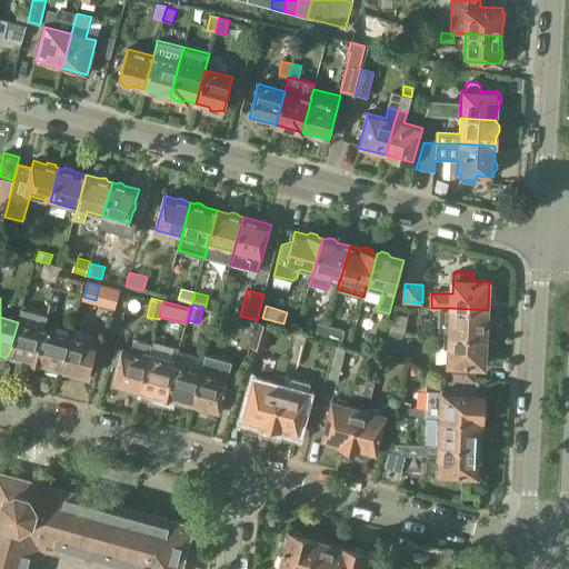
[(438,335),(441,336),(450,336),(486,338),(488,310),(451,308),(440,308),(439,326),(438,335)]
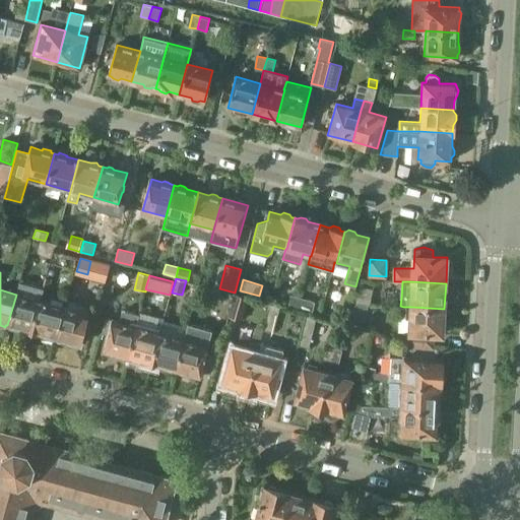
[(360,286),(355,303),(370,306),(373,289),(360,286)]
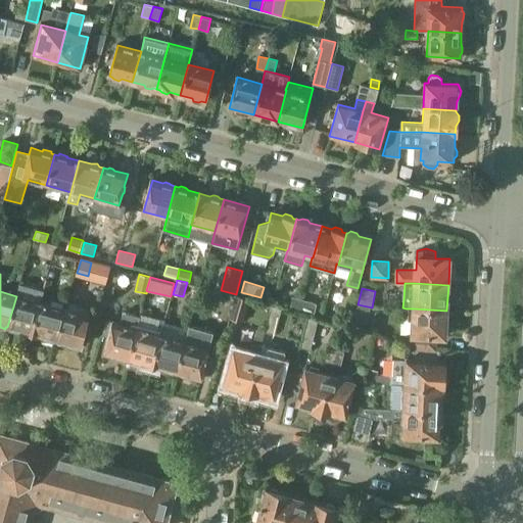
[(16,296),(7,327),(10,328),(9,330),(20,333),(21,331),(32,334),(40,302),(16,296)]
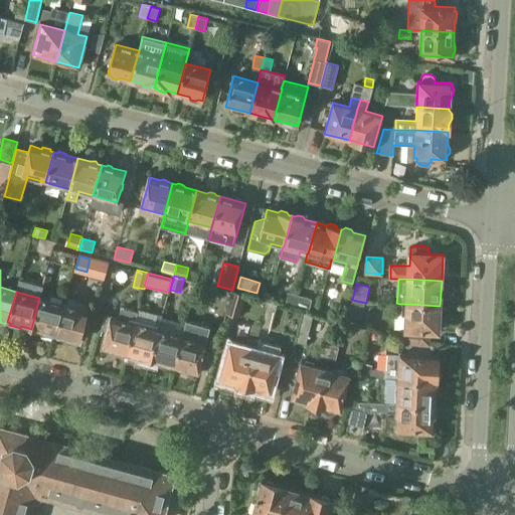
[(244,295),(233,293),(228,314),(239,317),(244,295)]
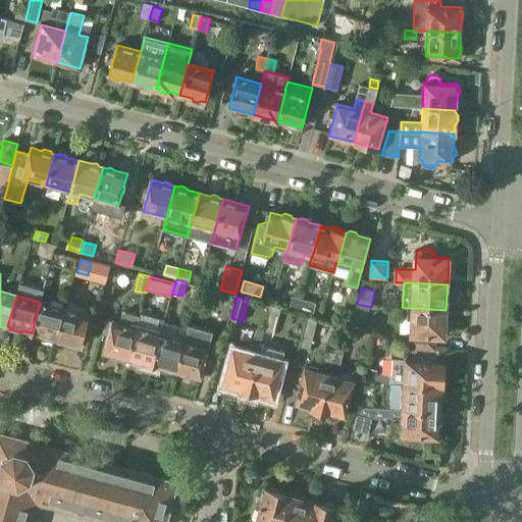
[(289,309),(298,311),(298,310),(301,299),(293,297),(289,309)]
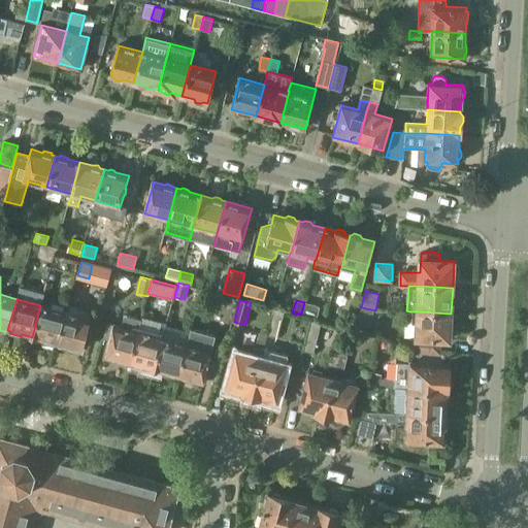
[(304,302),(301,314),(301,315),(317,318),(320,306),(304,302)]
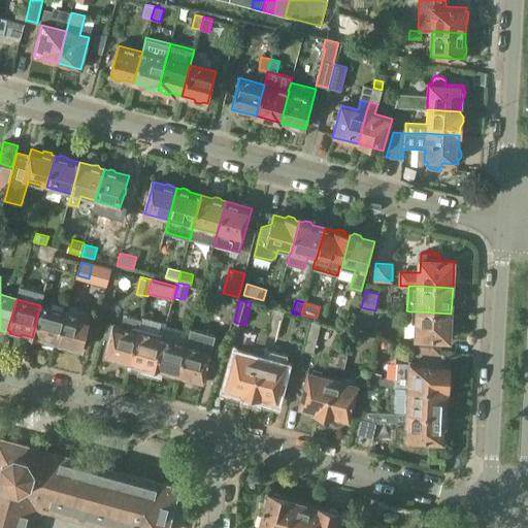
[(54,342),(57,343),(65,311),(40,305),(32,337),(42,339),(42,342),(54,345),(54,342)]
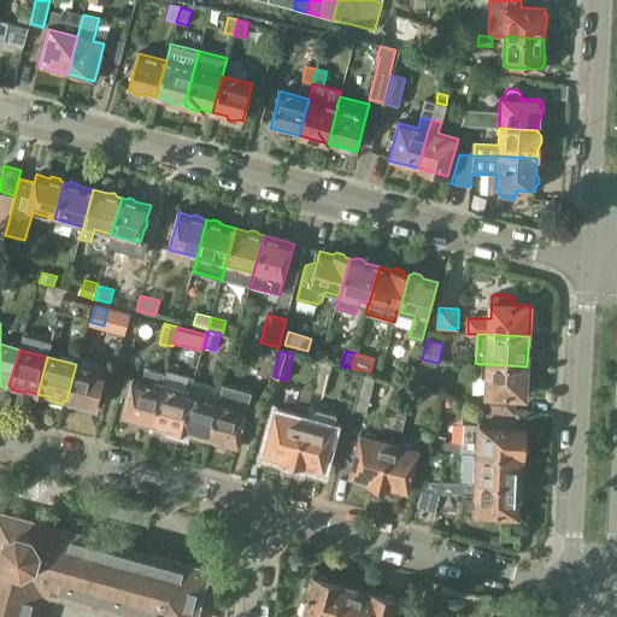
[(331,364),(319,362),(317,370),(329,374),(331,364)]
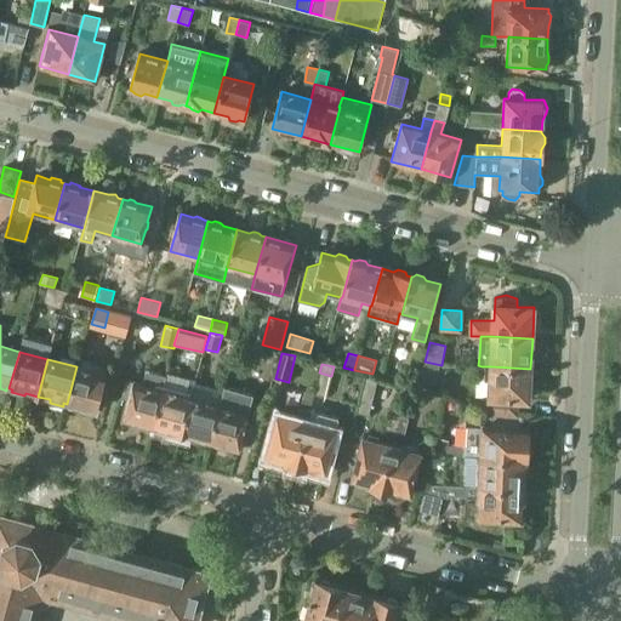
[(482,366),(478,365),(467,365),(467,376),(480,379),(482,366)]
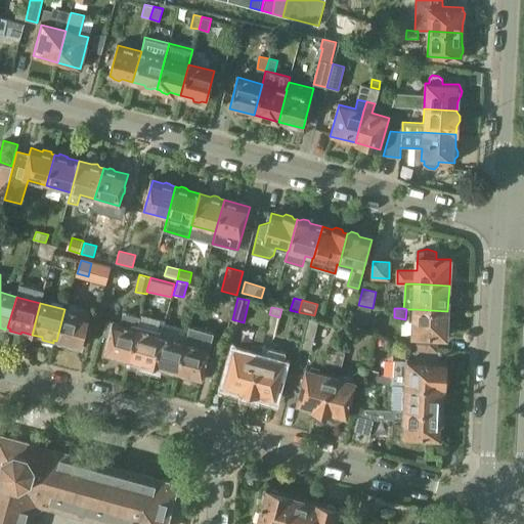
[(89,316),(64,309),(56,341),(58,342),(58,344),(69,347),(70,345),(81,347),(84,334),(85,335),(87,329),(86,329),(89,316)]
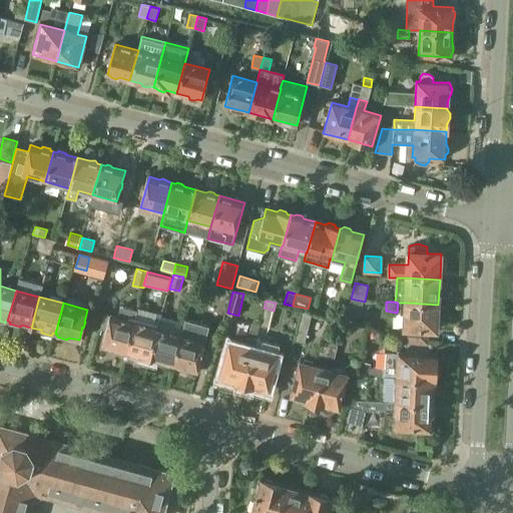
[(437,330),(438,305),(406,303),(405,328),(399,328),(398,342),(406,343),(428,344),(429,330),(437,330)]
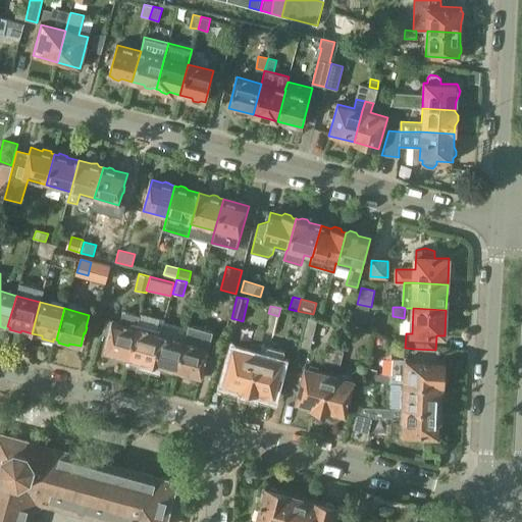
[(127,359),(137,327),(139,315),(122,311),(119,323),(112,321),(109,333),(108,333),(106,338),(107,338),(104,352),(116,356),(118,358),(121,358),(124,358),(127,359)]
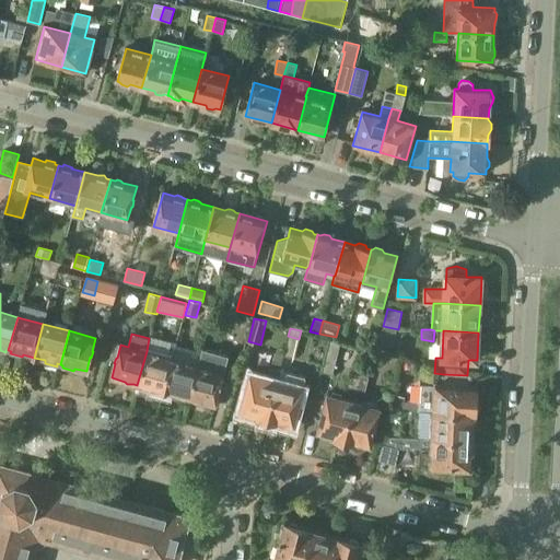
[(147,351),(137,385),(141,386),(140,387),(151,391),(151,388),(163,392),(173,359),(163,356),(167,339),(150,335),(149,338),(147,351)]
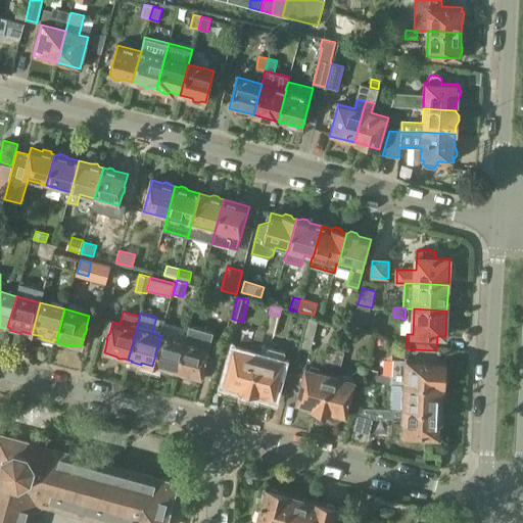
[(307,318),(304,331),(315,334),(318,320),(307,318)]
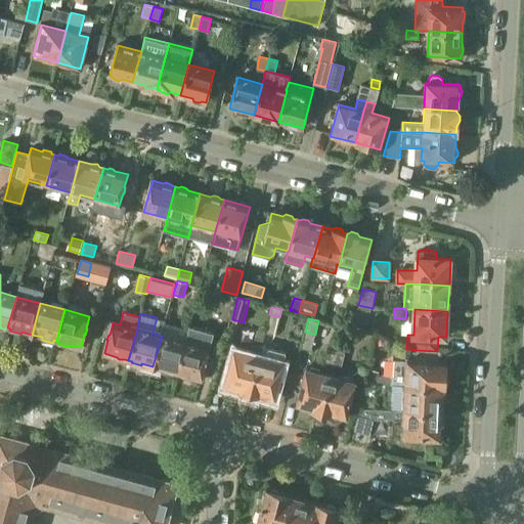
[(249,392),(267,323),(261,322),(259,331),(257,330),(254,342),(252,342),(250,354),(234,350),(225,385),(226,386),(227,388),(237,391),(238,389),(239,389),(239,390),(249,392)]
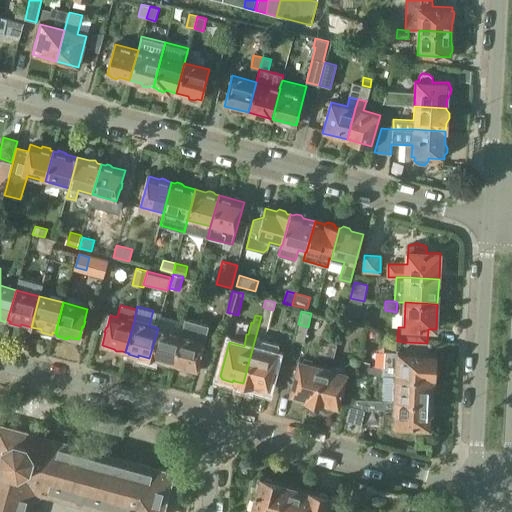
[(261,316),(243,383),(253,386),(253,385),(255,386),(256,388),(262,389),(264,388),(267,389),(279,343),(264,339),(269,319),(261,316)]
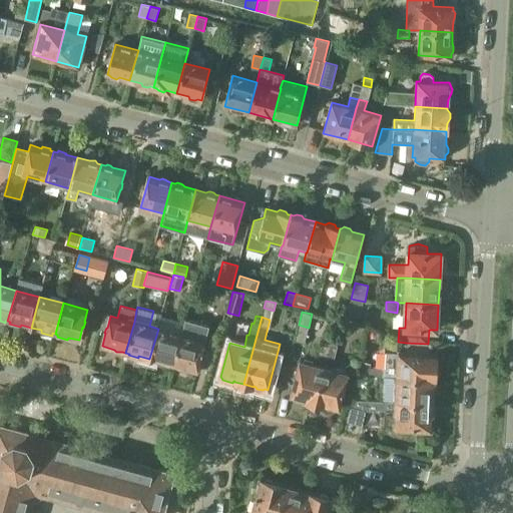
[(158,329),(149,359),(161,362),(163,364),(166,365),(169,364),(173,365),(181,335),(158,329)]
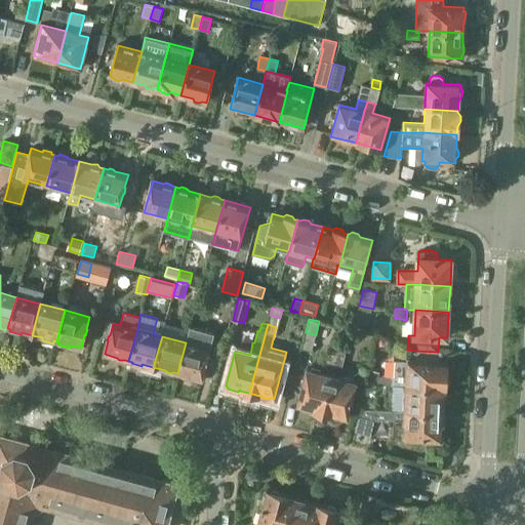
[(186,342),(177,373),(180,374),(180,376),(190,378),(190,377),(202,380),(203,375),(205,367),(206,367),(208,362),(207,361),(208,357),(209,352),(223,354),(227,341),(212,336),(209,349),(186,342)]
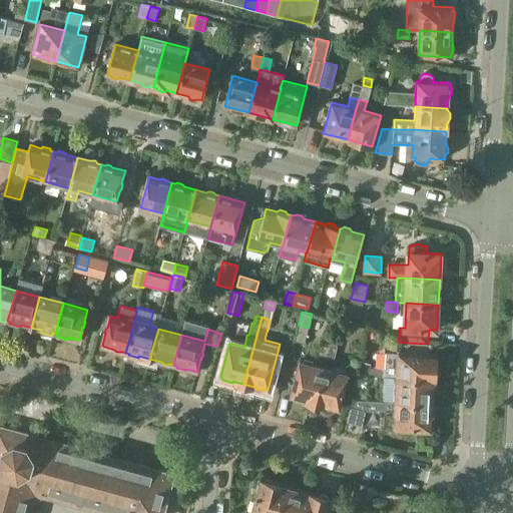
[(332,333),(330,344),(326,358),(334,360),(341,336),(332,333)]
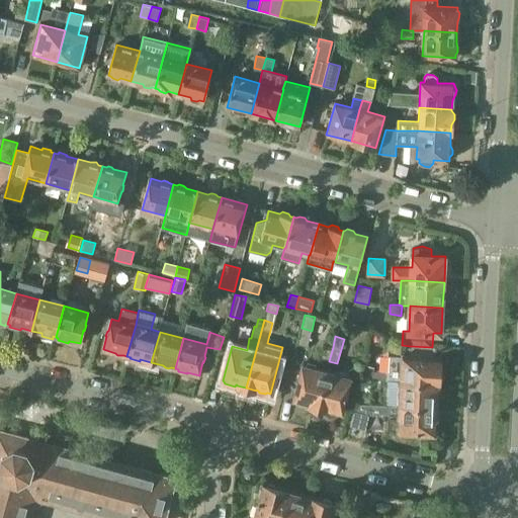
[(322,359),(329,361),(333,347),(326,345),(322,359)]
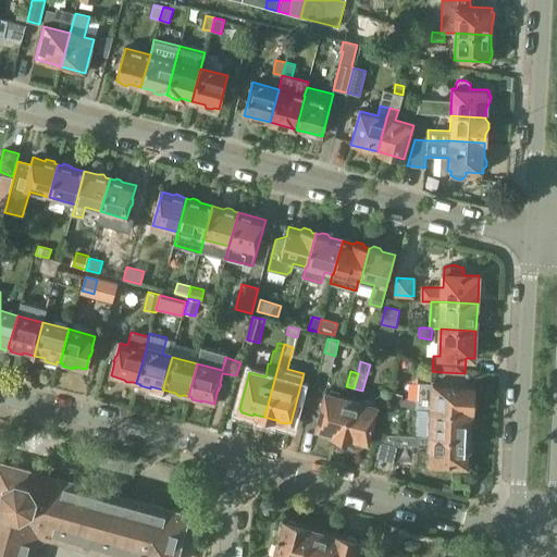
[(441,372),(441,385),(463,386),(465,373),(441,372)]
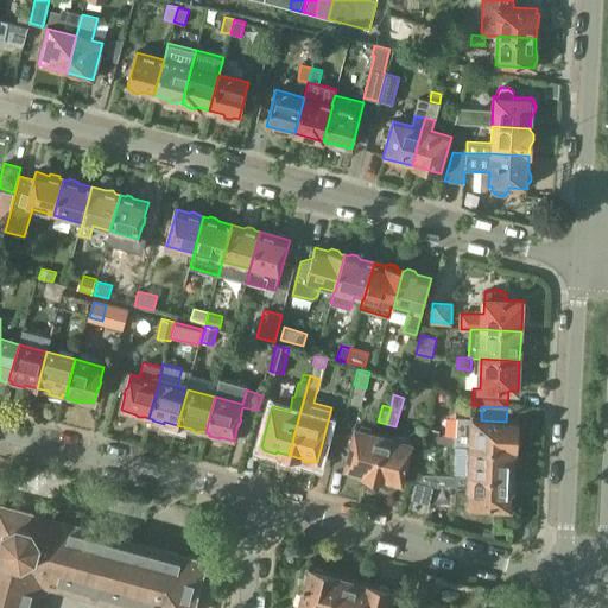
[(238,425),(235,435),(248,437),(253,417),(241,413),(240,418),(241,419),(239,425),(238,425)]
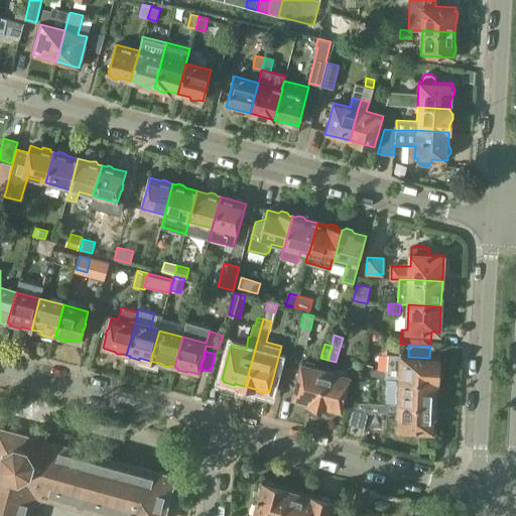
[(435,381),(435,382),(437,382),(438,358),(429,358),(408,357),(400,356),(388,355),(387,371),(386,371),(372,370),(373,366),(362,363),(359,374),(369,377),(371,373),(370,378),(385,379),(391,379),(399,379),(435,381)]
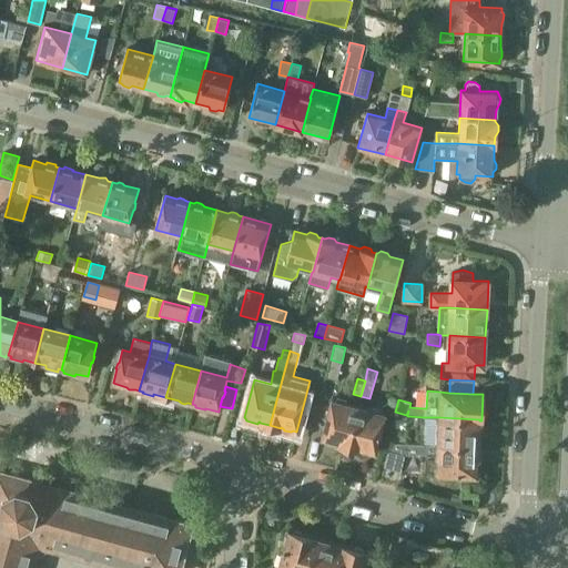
[(348,446),(358,407),(332,399),(322,438),(325,439),(327,442),(333,444),(336,442),(337,443),(348,446)]
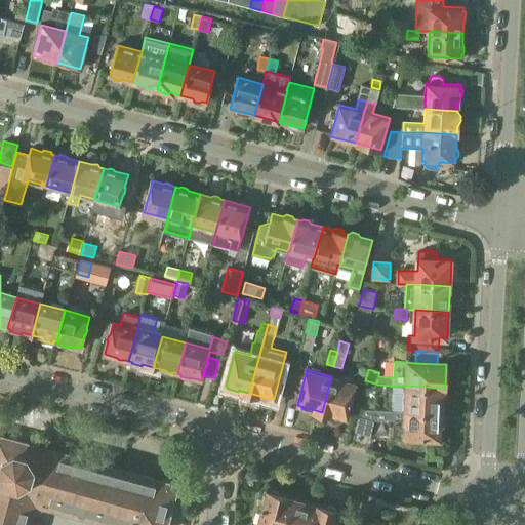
[(331,376),(322,412),(331,415),(331,414),(333,414),(334,417),(340,418),(342,417),(347,418),(356,382),(331,376)]
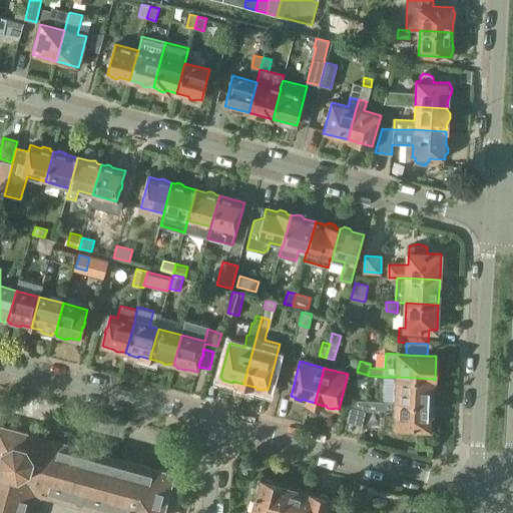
[(433,379),(397,377),(389,377),(383,377),(382,401),(396,402),(432,403),(433,380),(433,379)]
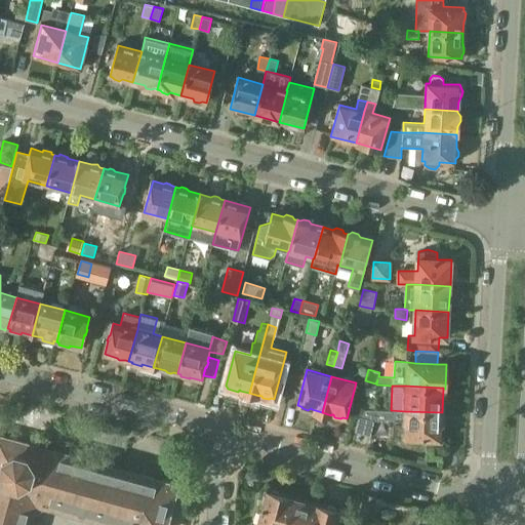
[(360,409),(355,432),(370,436),(374,419),(390,420),(390,419),(390,410),(360,409)]
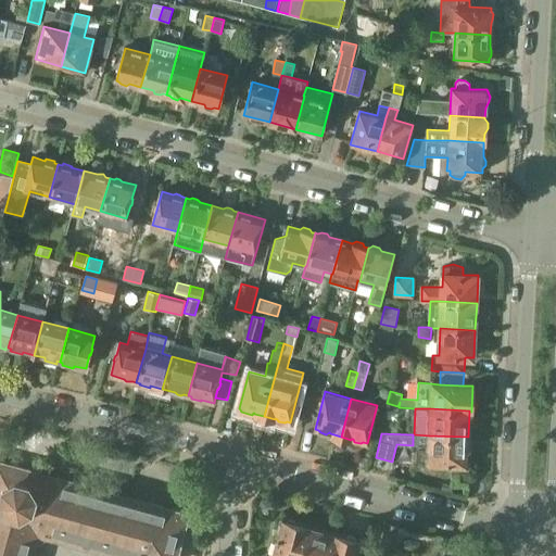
[(467,465),(468,437),(429,436),(414,434),(413,434),(413,444),(416,444),(416,462),(427,463),(431,464),(433,465),(440,465),(441,464),(467,465)]
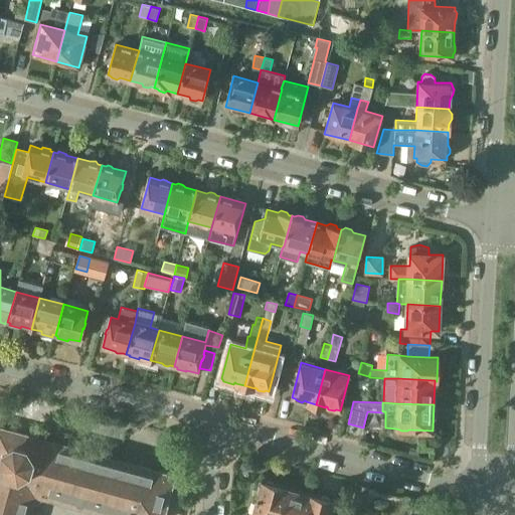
[(161,514),(172,475),(118,461),(0,430),(0,514),(27,514),(33,491),(123,514),(161,514)]
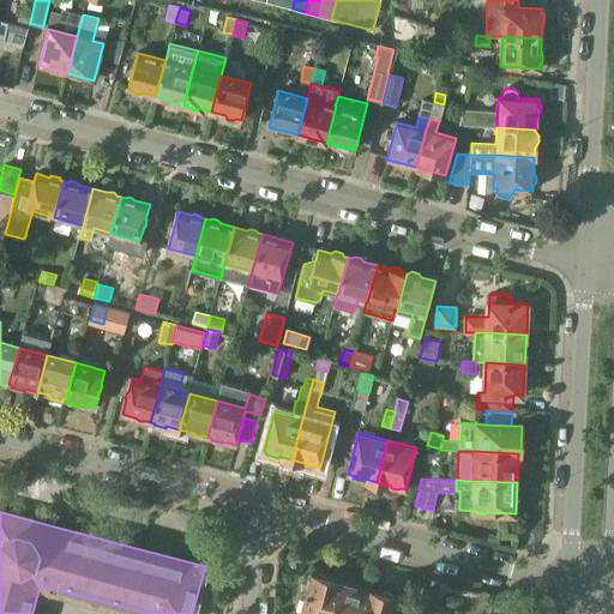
[(288,553),(287,558),(289,560),(294,561),(298,559),(298,554),(295,551),(290,551),(288,553)]
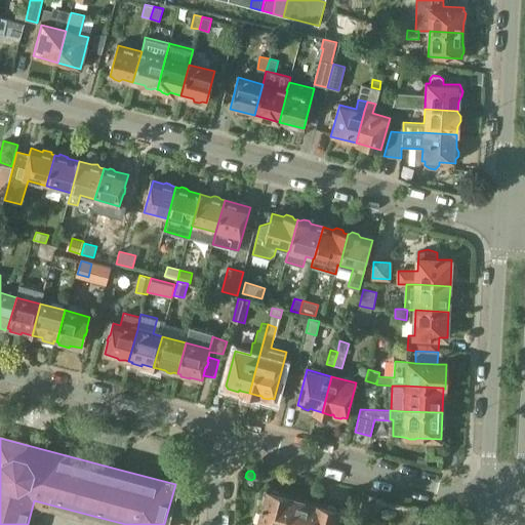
[(283,524),(290,498),(267,492),(258,524),(283,524)]
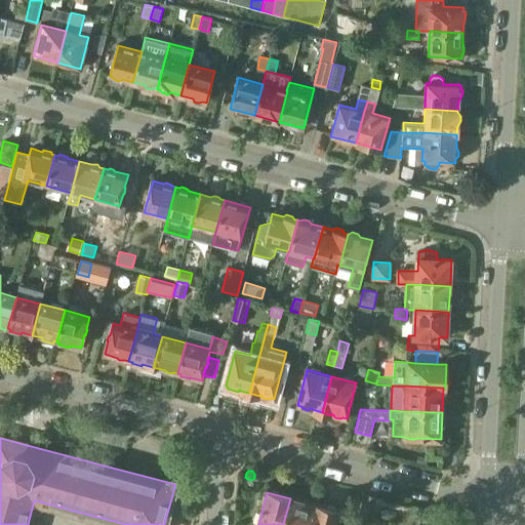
[(290,498),(283,524),(309,524),(315,505),(290,498)]
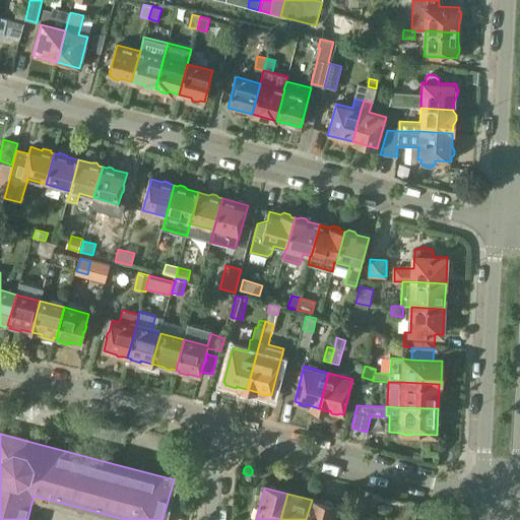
[(330,519),(334,506),(312,500),(306,519),(330,519)]
